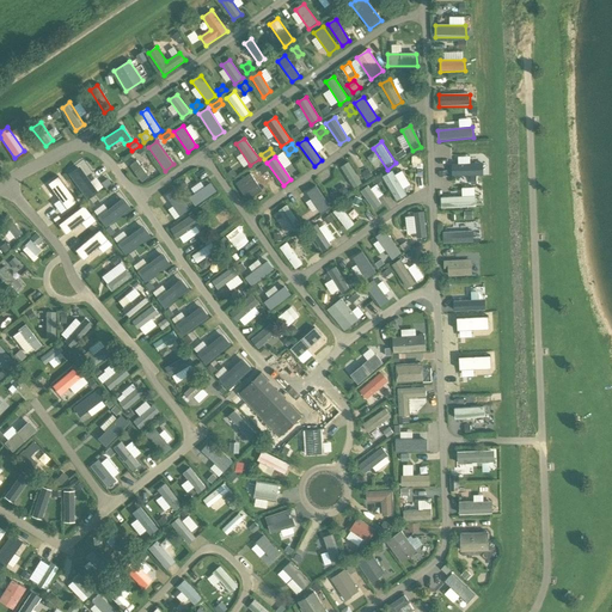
[(353,185),(361,181),(348,159),(340,164),(353,185)]
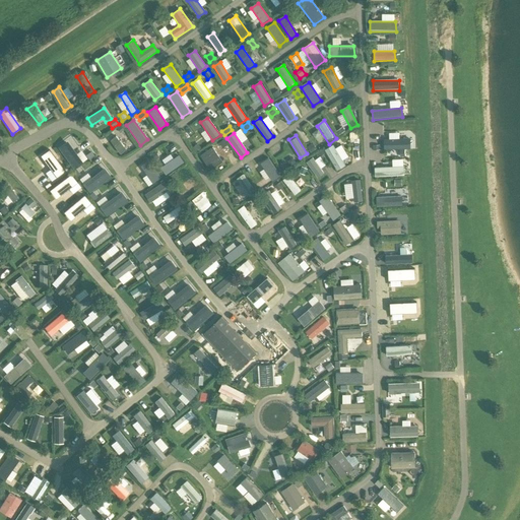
[(126,150),(116,137),(110,142),(121,155),(126,150)]
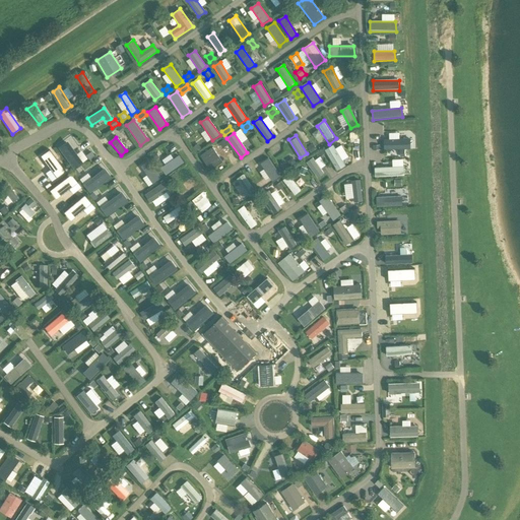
[(229,147),(224,139),(204,153),(208,161),(229,147)]
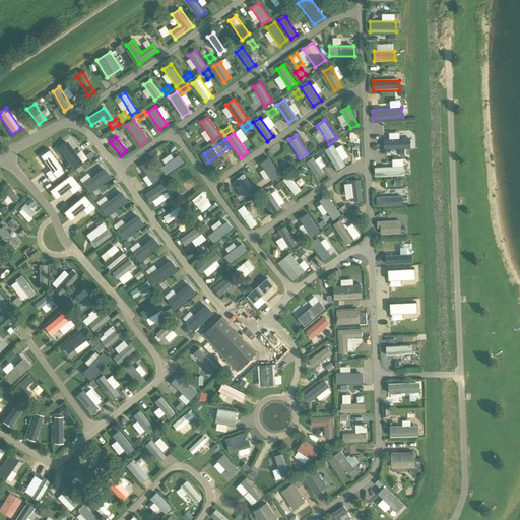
[(409,139),(383,139),(384,150),(409,149),(409,139)]
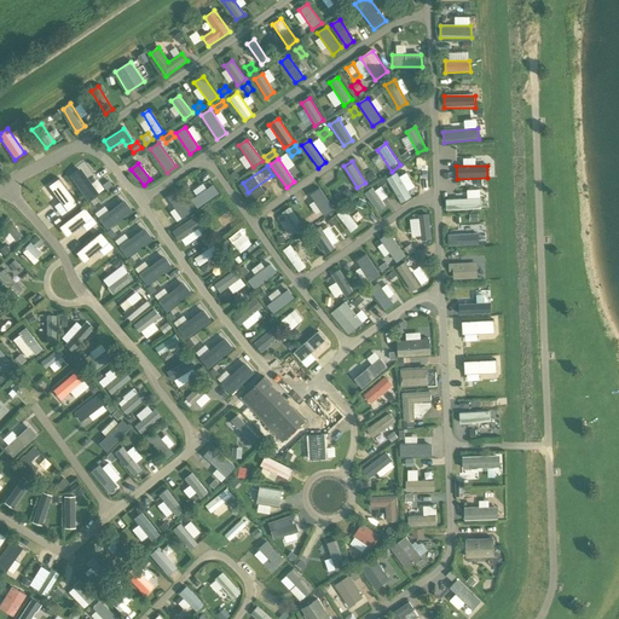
[(98,195),(80,169),(68,177),(87,203),(98,195)]
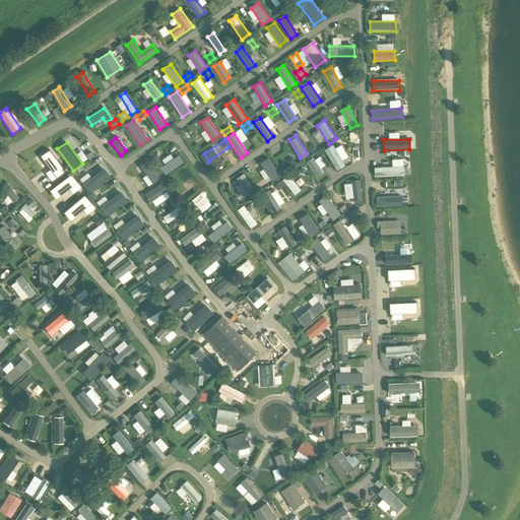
[(317,148),(314,144),(307,149),(310,153),(317,148)]
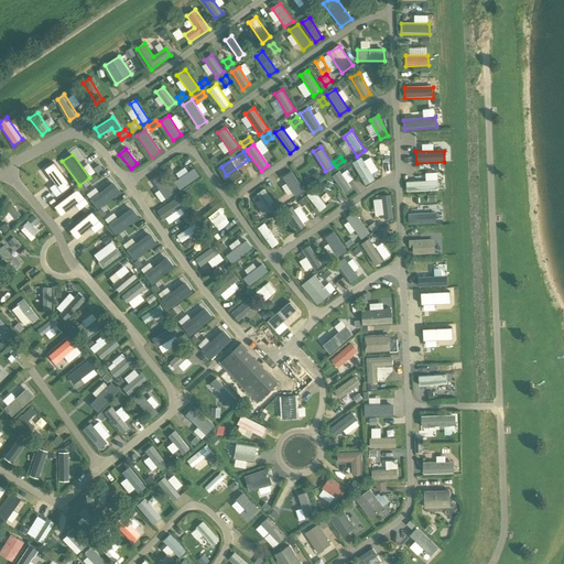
[(376,181),(361,159),(353,163),(366,186),(376,181)]
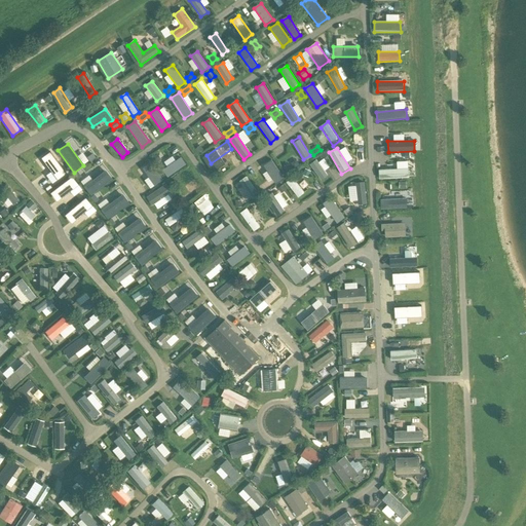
[(65,175),(48,152),(40,159),(57,181),(65,175)]
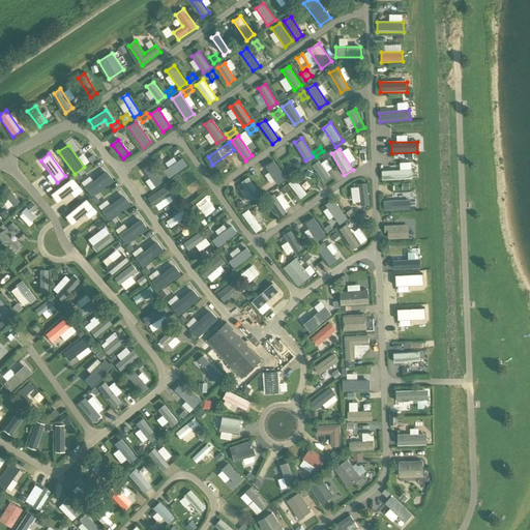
[(187,167),(182,158),(164,172),(169,179),(187,167)]
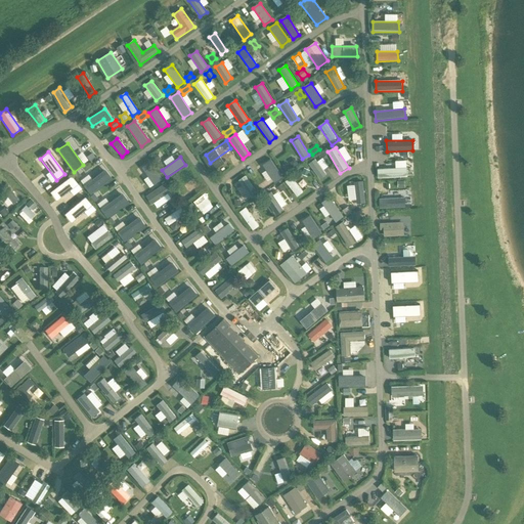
[(284,178),(270,160),(262,166),(274,182),(284,178)]
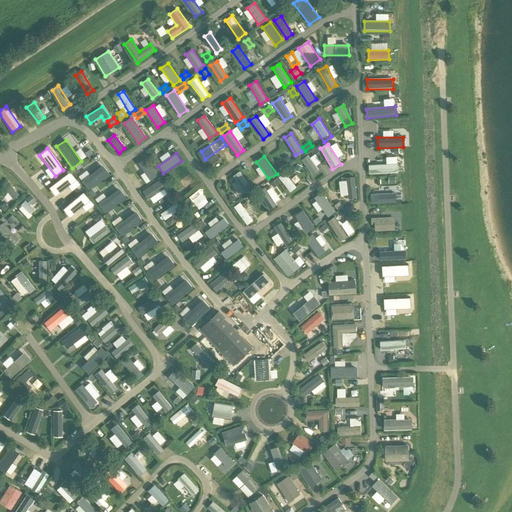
[(319,171),(308,156),(302,160),(313,176),(319,171)]
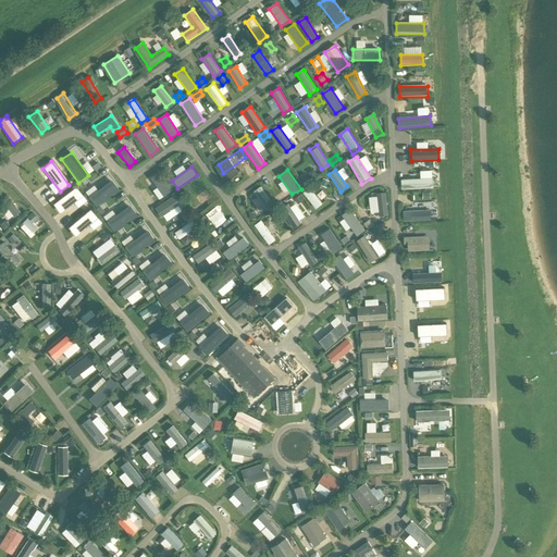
[(173,192),(159,172),(150,178),(164,198),(173,192)]
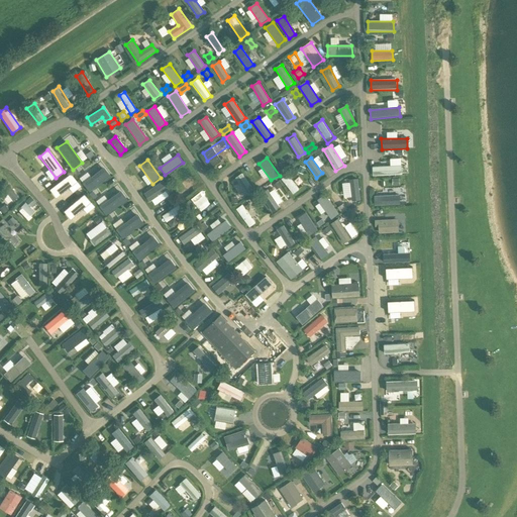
[(306,169),(300,166),(297,173),(303,175),(306,169)]
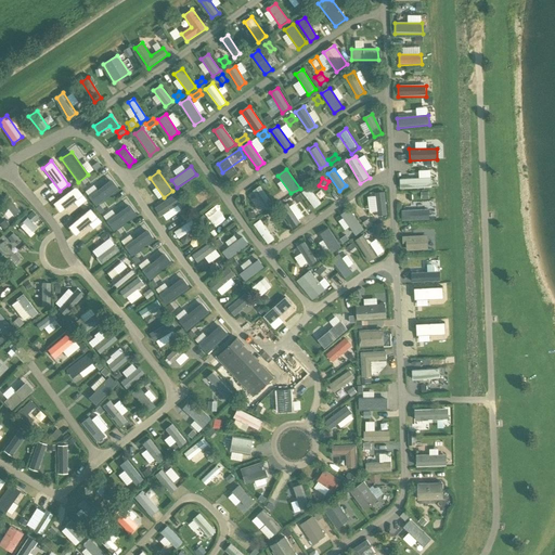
[(430,178),(399,180),(400,190),(431,189),(430,178)]
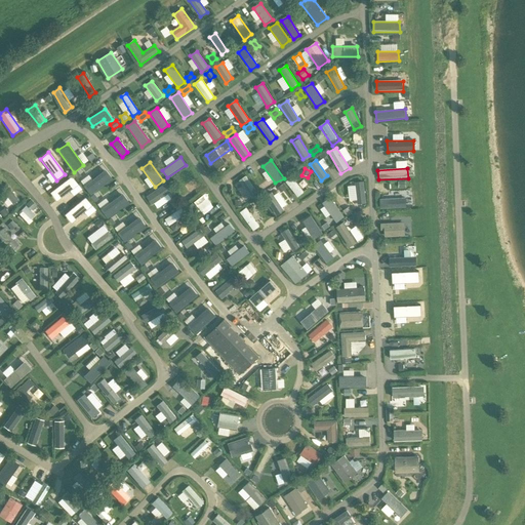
[(105,171),(83,188),(90,196),(111,179),(105,171)]
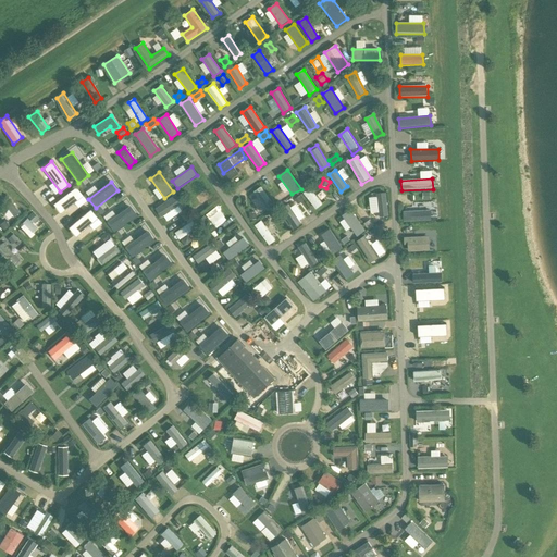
[(274,207),(261,187),(254,193),(267,212),(274,207)]
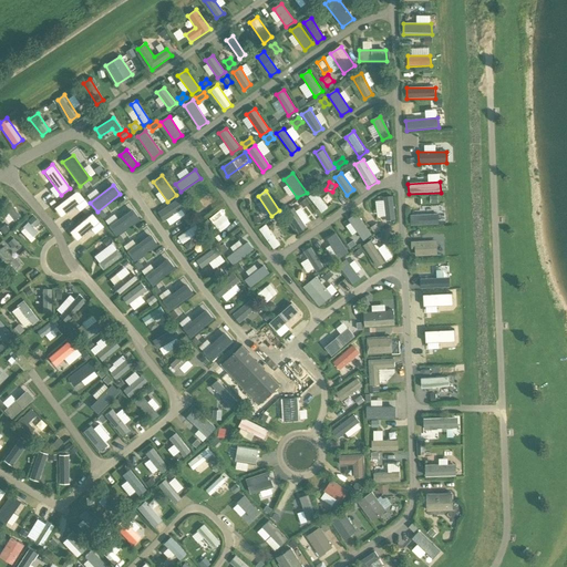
[(83,200),(76,192),(53,209),(60,218),(83,200)]
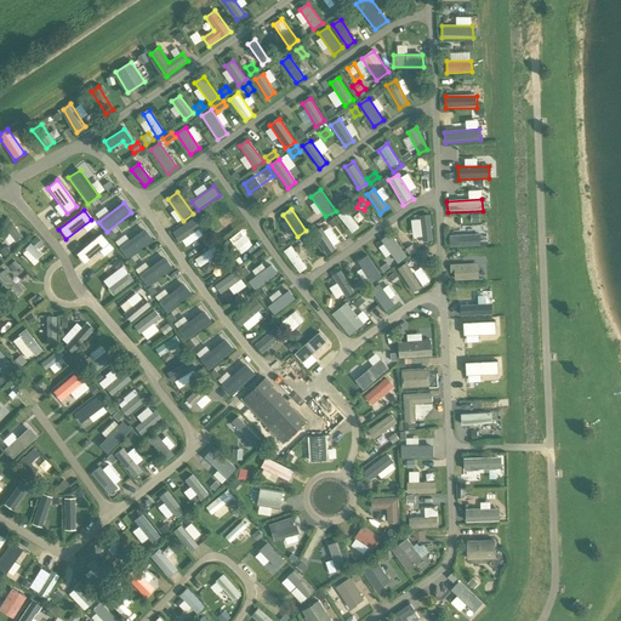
[(359,228),(345,211),(337,216),(352,234),(359,228)]
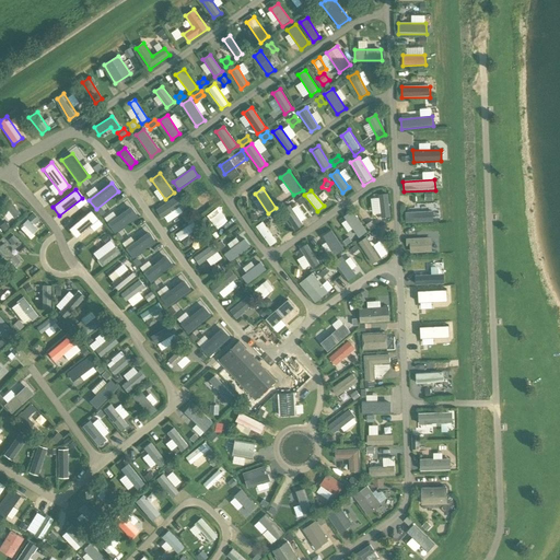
[(20,210),(6,191),(0,194),(0,198),(14,217),(20,210)]
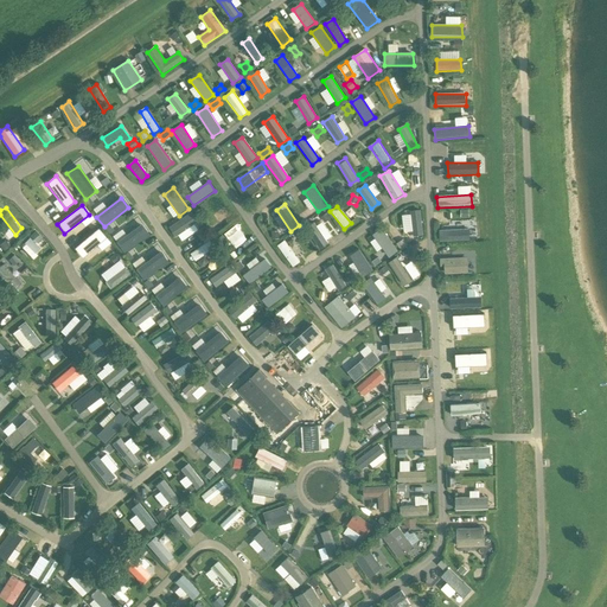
[(215,211),(219,222),(228,218),(224,208),(215,211)]
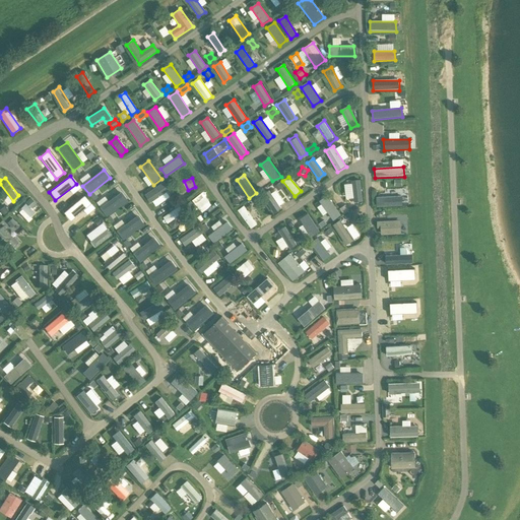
[(363,202),(361,180),(351,182),(354,203),(363,202)]
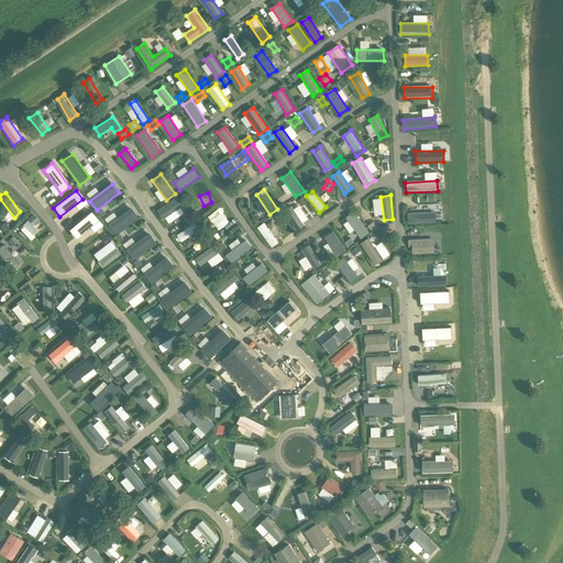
[(156,211),(163,221),(185,206),(178,197),(156,211)]
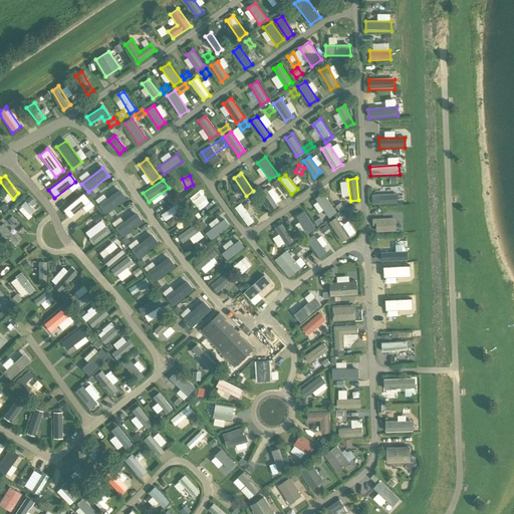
[(280,185),(276,181),(271,185),(275,190),(280,185)]
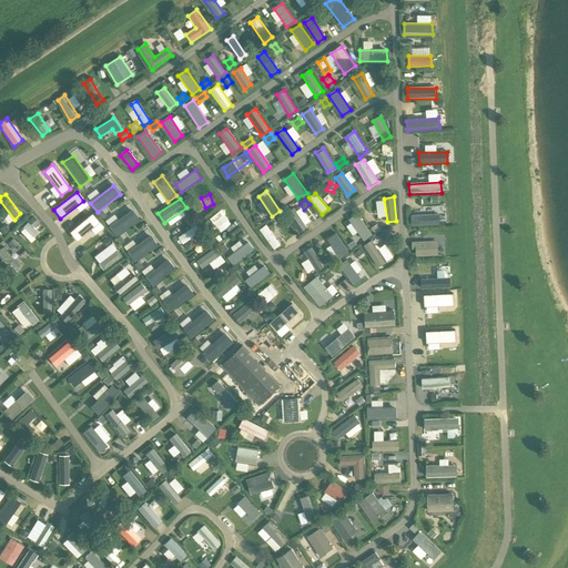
[(121,212),(132,206),(129,201),(119,206),(121,212)]
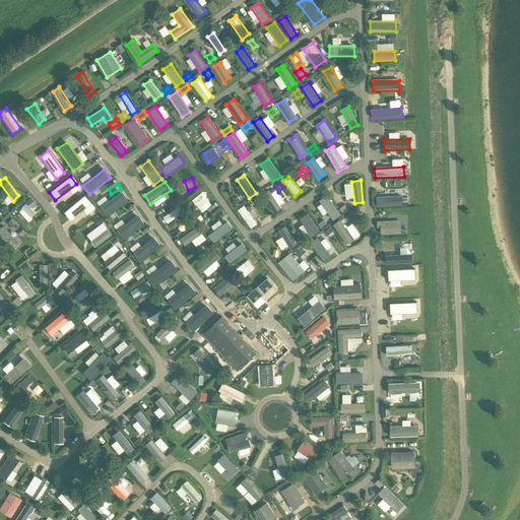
[(202,210),(211,203),(202,190),(192,198),(202,210)]
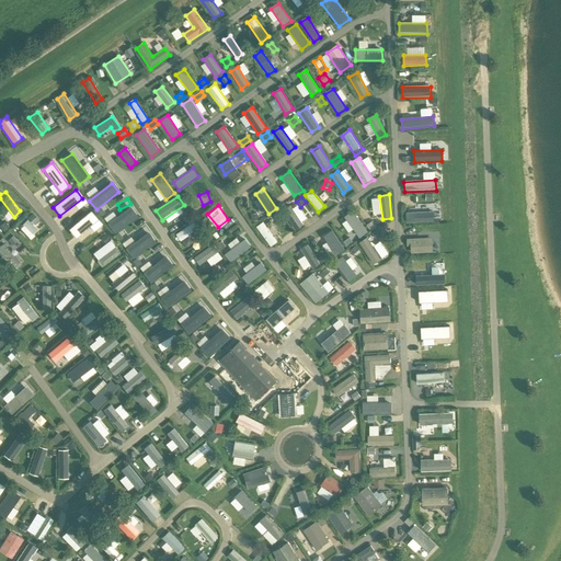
[(296,231),(304,226),(290,206),(282,212),(296,231)]
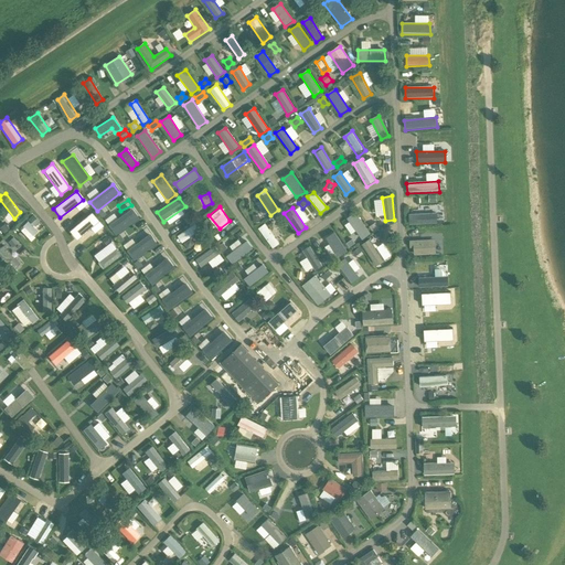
[(138,220),(130,210),(107,226),(115,236),(138,220)]
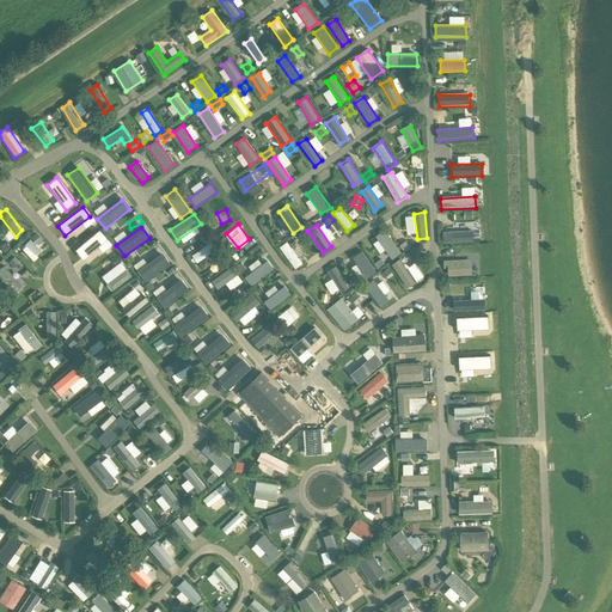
[(106,240),(98,231),(74,252),(81,261),(106,240)]
